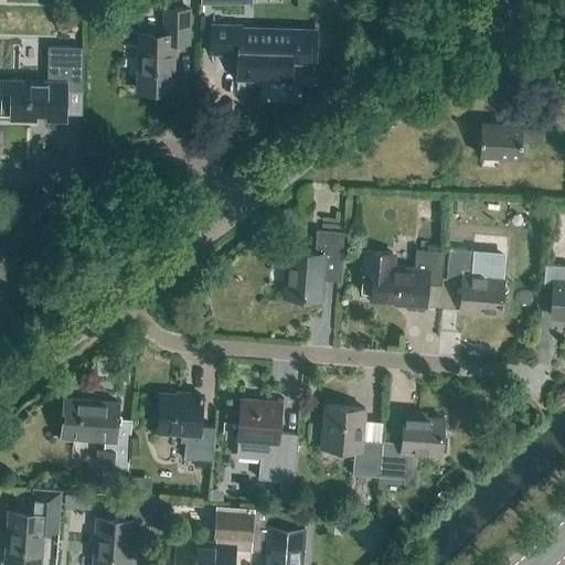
[(190,41),(190,9),(163,9),(163,35),(139,34),(137,88),(172,88),(174,41),(190,41)]
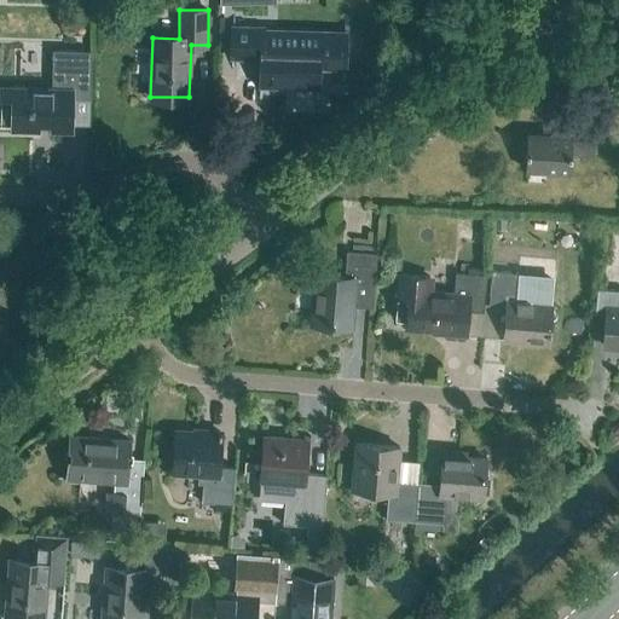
[(318,33),(262,32),(262,28),(232,27),(231,56),(260,57),(260,84),(318,86),(318,59),(345,61),(346,34),(334,34),(334,32),(318,32),(318,33)]
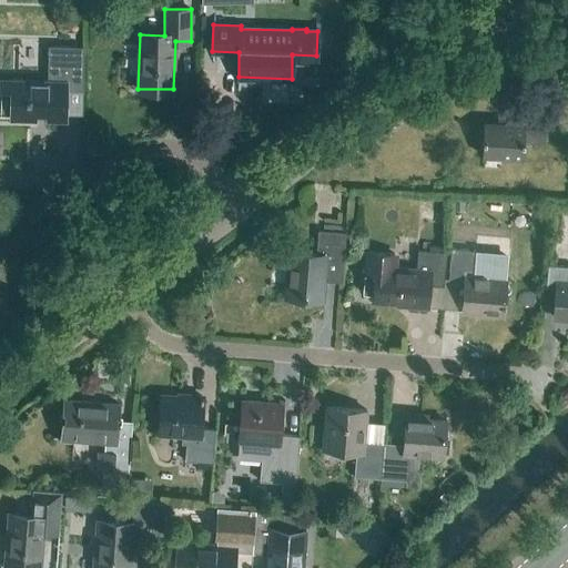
[(82,90),(83,60),(77,60),(78,47),(49,46),(48,81),(1,80),(0,114),(10,114),(10,118),(66,120),(67,90),(82,90)]
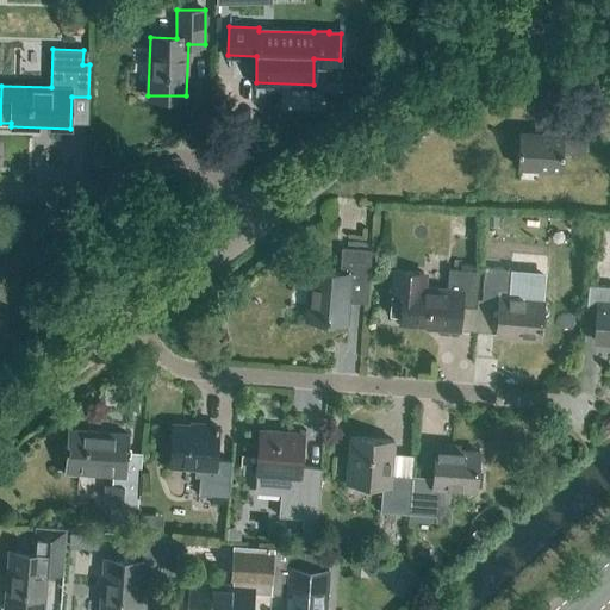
[(562,151),(571,153),(572,143),(586,144),(587,112),(558,111),(556,134),(520,131),(517,167),(562,169),(562,151)]
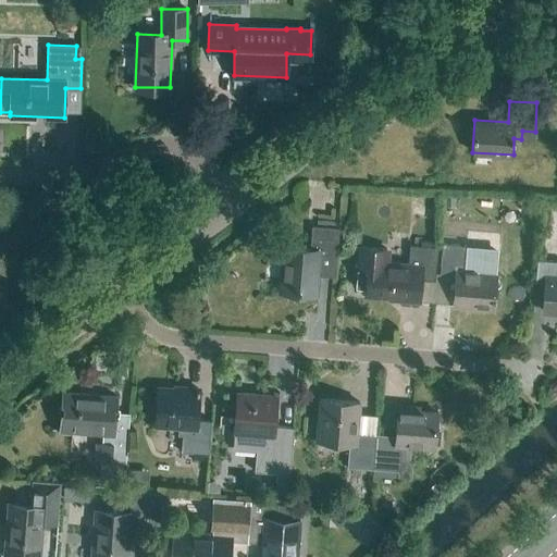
[(337,255),(338,227),(312,225),(310,249),(284,247),(280,291),(316,293),(320,254),(337,255)]
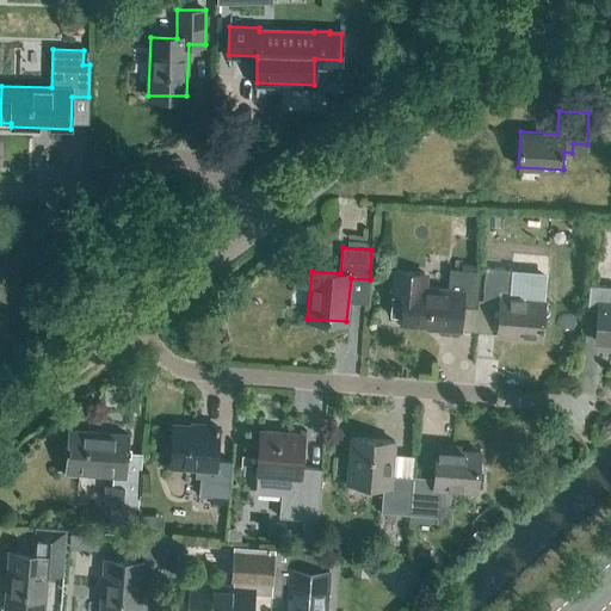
[(477,301),(480,271),(480,265),(462,263),(462,260),(455,259),(454,269),(450,269),(448,289),(423,287),(424,272),(394,270),(390,314),(401,315),(401,321),(442,325),(442,329),(460,331),(462,300),(477,301)]
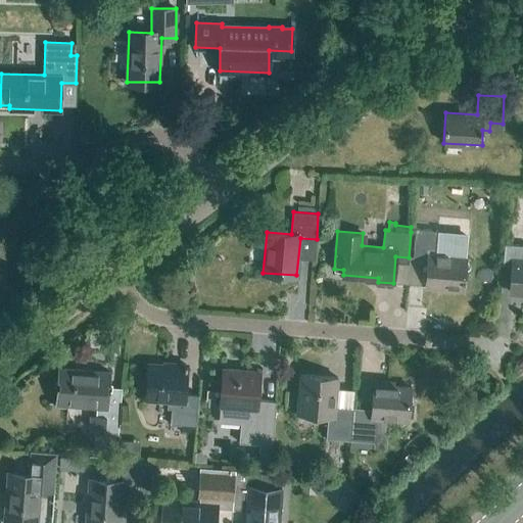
[(463,289),(466,256),(435,254),(437,230),(416,228),(413,256),(428,257),(425,286),(463,289)]
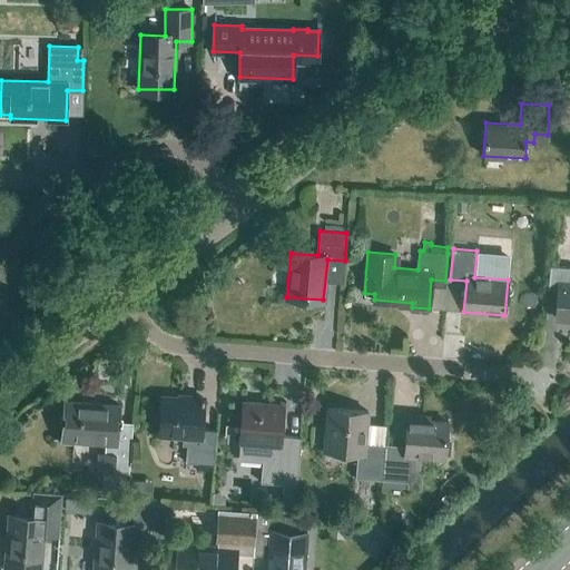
[(569,320),(569,266),(550,265),(548,287),(561,288),(559,320),(569,320)]
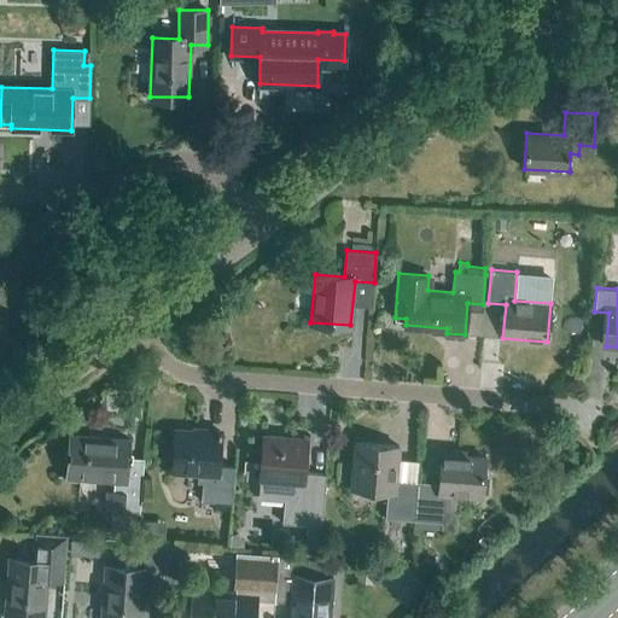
[(232,503),(235,466),(219,465),(221,432),(207,431),(207,432),(175,430),(173,471),(203,473),(202,501),(232,503)]
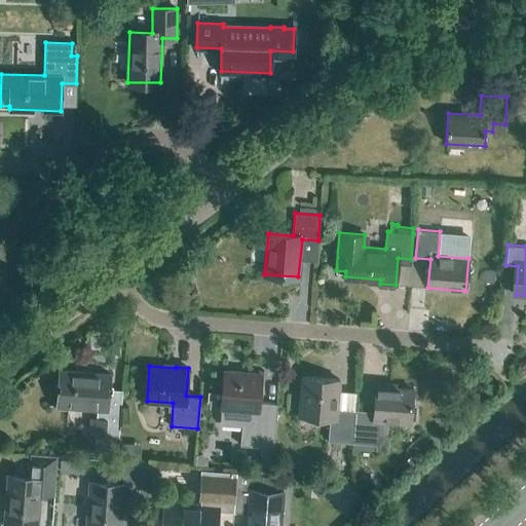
[(117,452),(119,424),(122,389),(109,388),(110,374),(61,370),(58,405),(49,404),(49,405),(74,407),(74,409),(90,410),(91,408),(97,409),(97,418),(91,418),(90,435),(95,435),(94,450),(117,452)]
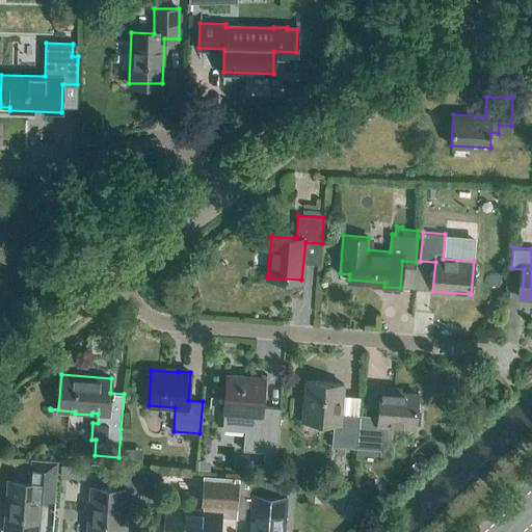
[(227,374),(223,411),(225,411),(223,428),(245,429),(244,449),(243,449),(243,450),(277,453),(281,407),(262,406),(264,377),(227,374)]
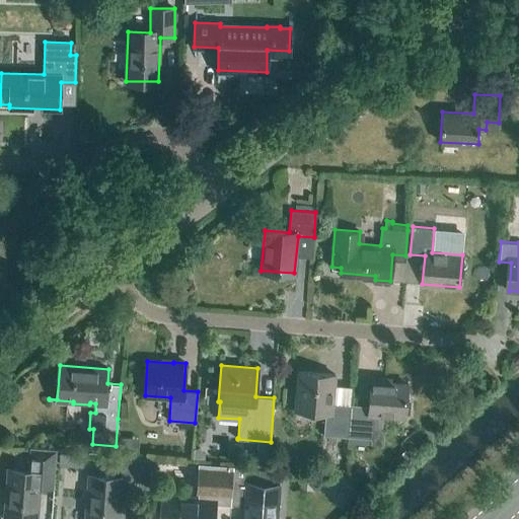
[(323,435),(348,437),(351,404),(332,402),(335,374),(298,371),(295,410),(325,413),(323,435)]
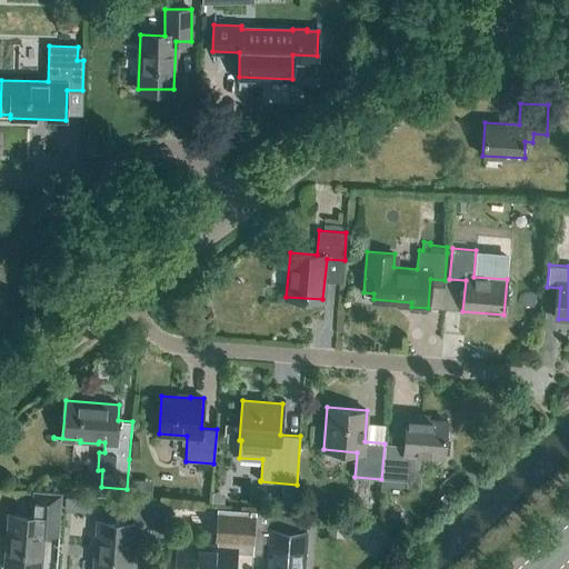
[(443,457),(447,421),(428,419),(429,416),(407,413),(405,445),(385,443),(381,479),(408,481),(410,455),(443,457)]
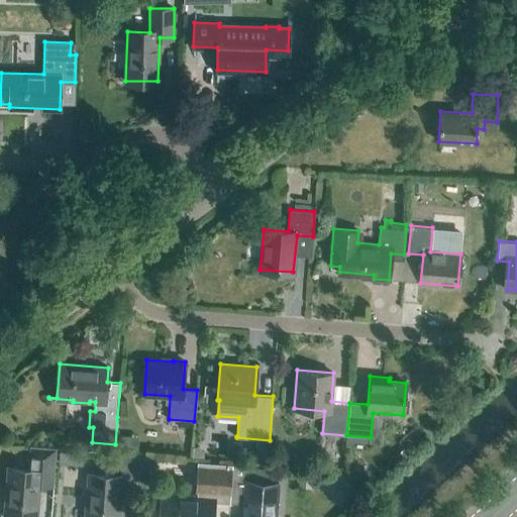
[(256,445),(255,458),(267,459),(268,446),(256,445)]
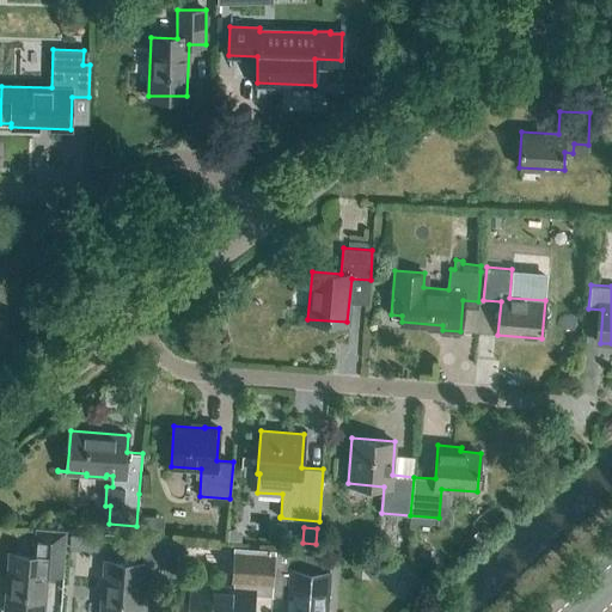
[(63,565),(66,531),(37,528),(35,557),(10,556),(4,611),(42,611),(47,564),(63,565)]
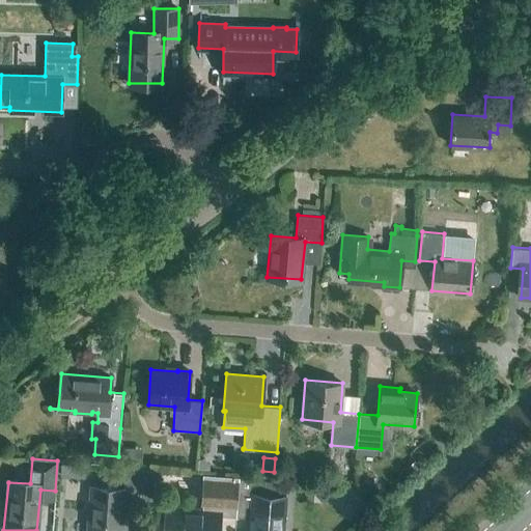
[(420,465),(415,459),(406,468),(411,473),(420,465)]
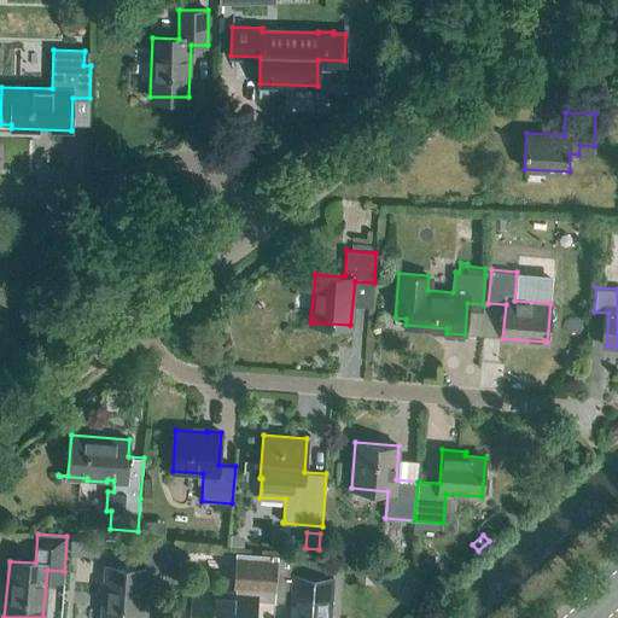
[(85,541),(70,540),(69,552),(83,553),(85,541)]
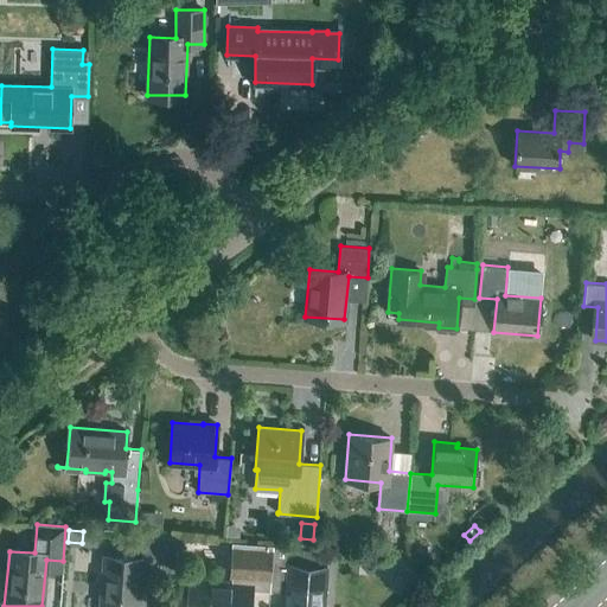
[(158,568),(160,534),(132,531),(129,561),(103,558),(98,606),(138,606),(141,567),(158,568)]
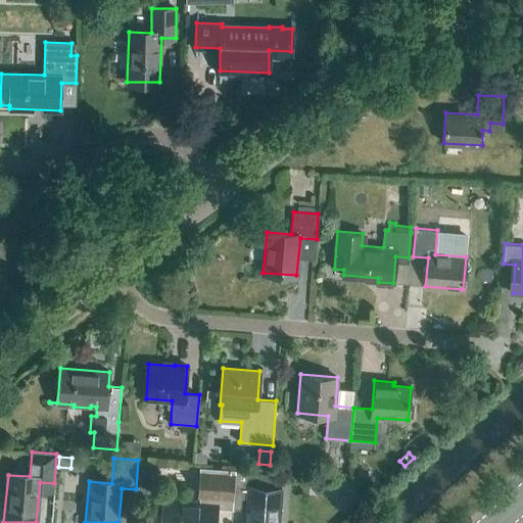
[(146,491),(148,463),(139,463),(137,490),(146,491)]
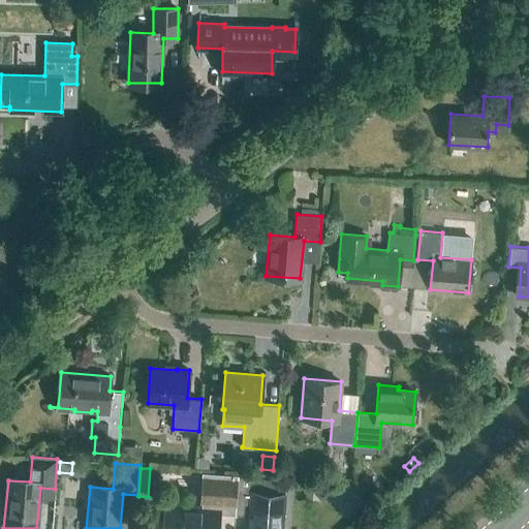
[(281,528),(283,514),(285,479),(263,478),(238,476),(238,485),(235,515),(249,516),(248,528),(281,528)]
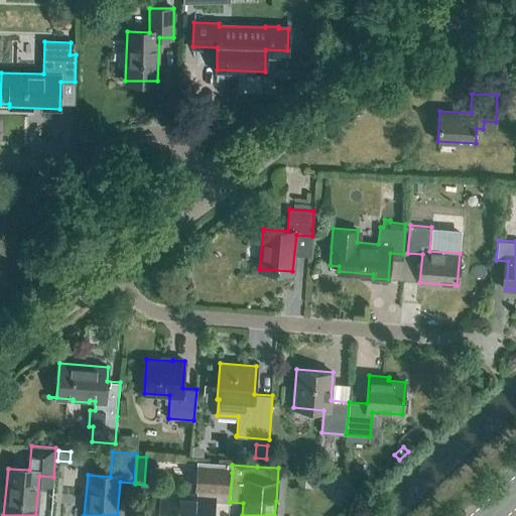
[(229,502),(232,473),(203,471),(202,495),(163,492),(161,515),(210,515),(212,501),(229,502)]
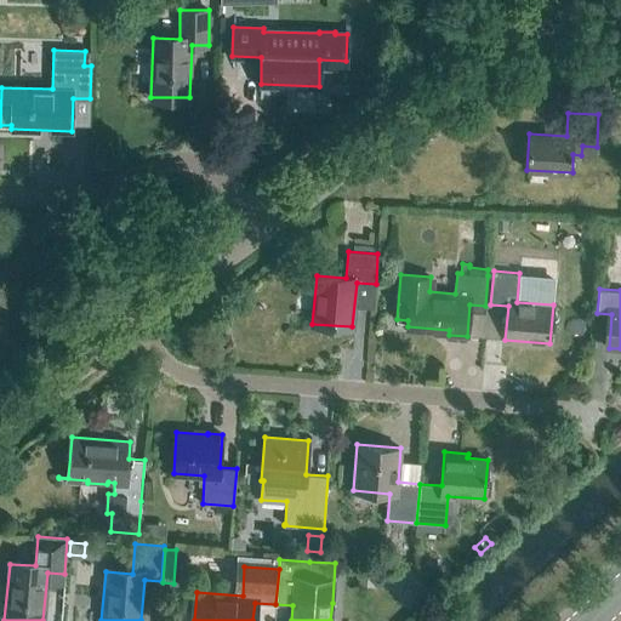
[(389,594),(400,585),(394,576),(382,586),(389,594)]
